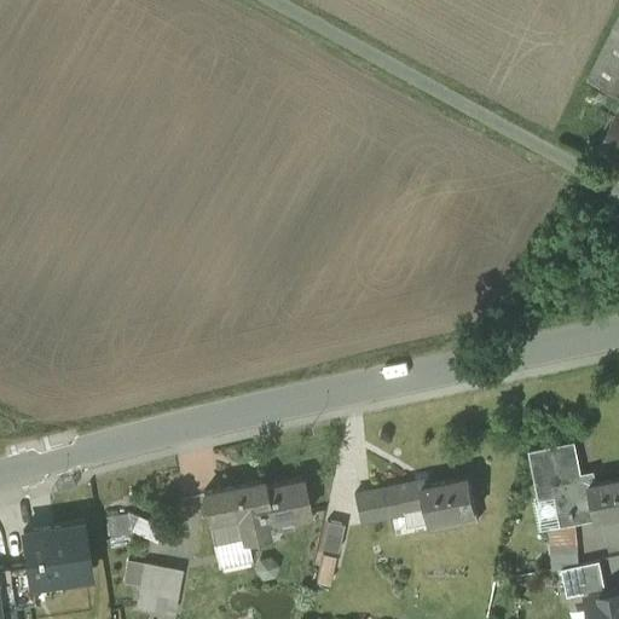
[(618,19),(591,76),(618,90),(618,19)]
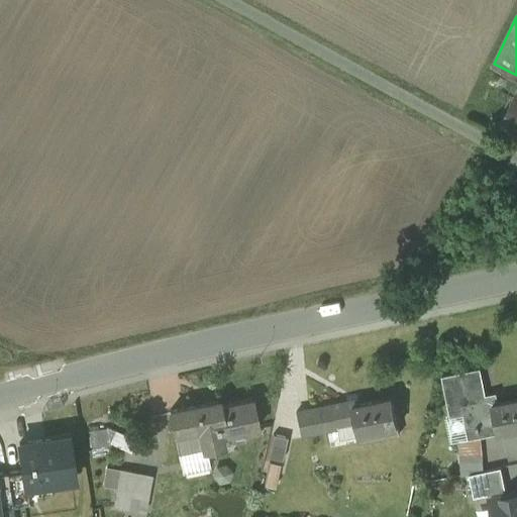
[(516,94),(515,94),(498,128),(516,137),(516,94)]
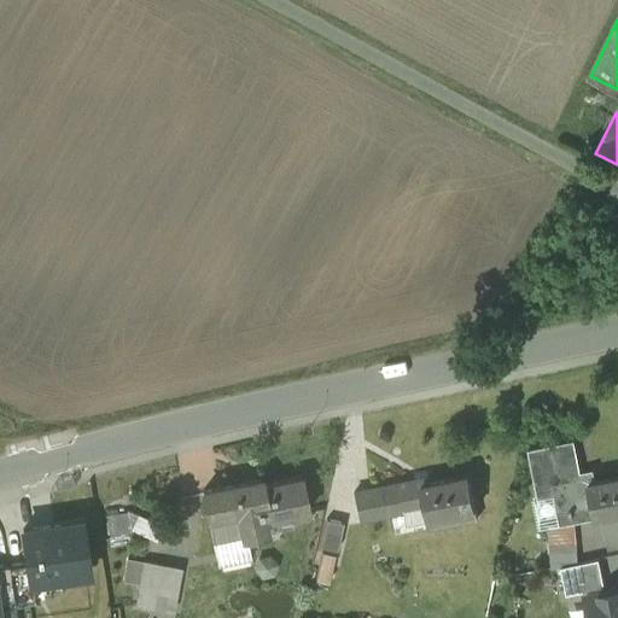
[(582,478),(575,439),(529,449),(538,497),(554,495),(560,525),(617,513),(617,477),(596,482),(595,476),(582,478)]
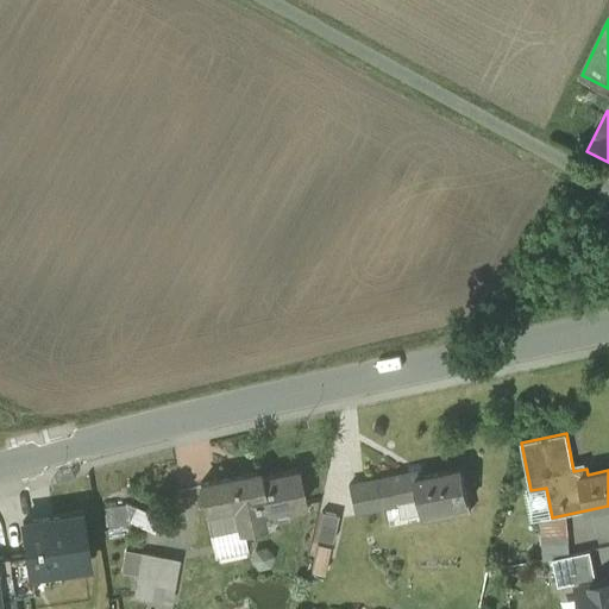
[(424,477),(415,478),(420,498),(400,502),(402,516),(424,513),(425,521),(470,513),(462,469),(424,477)]
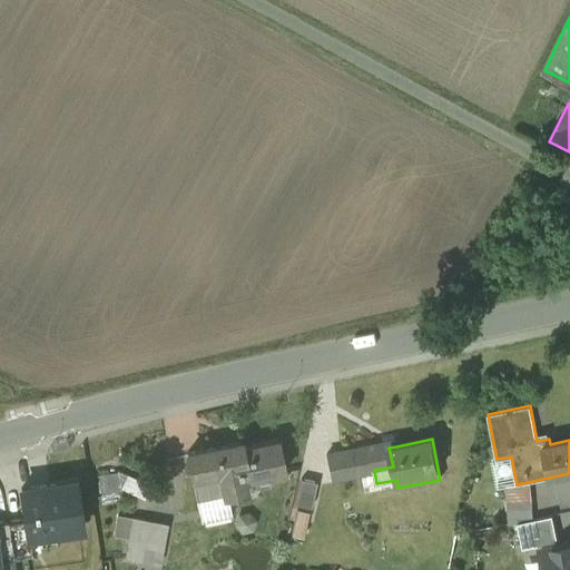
[(242,442),(187,453),(193,478),(220,472),(225,495),(227,494),(246,491),(244,480),(285,472),(278,440),(243,448),(242,442)]
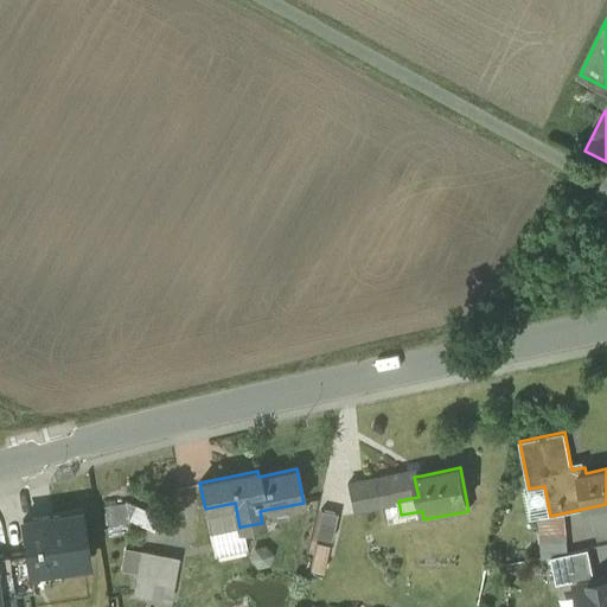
[(421,470),(378,478),(384,504),(398,500),(419,497),(414,477),(422,475),(421,470)]
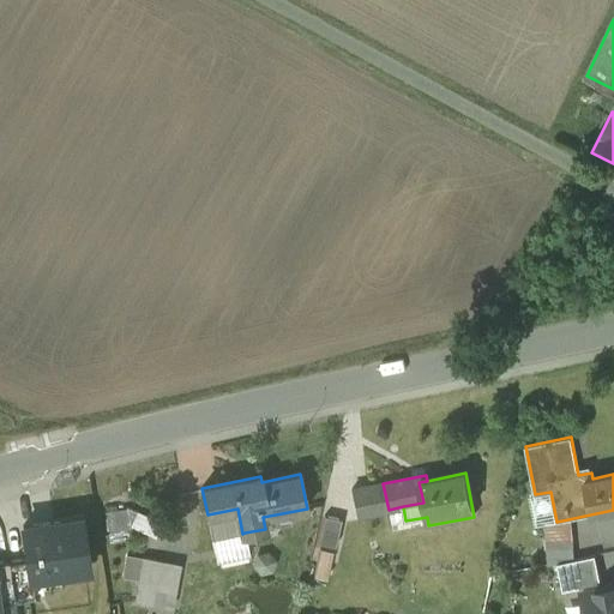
[(383,483),(351,489),(357,516),(389,510),(383,483)]
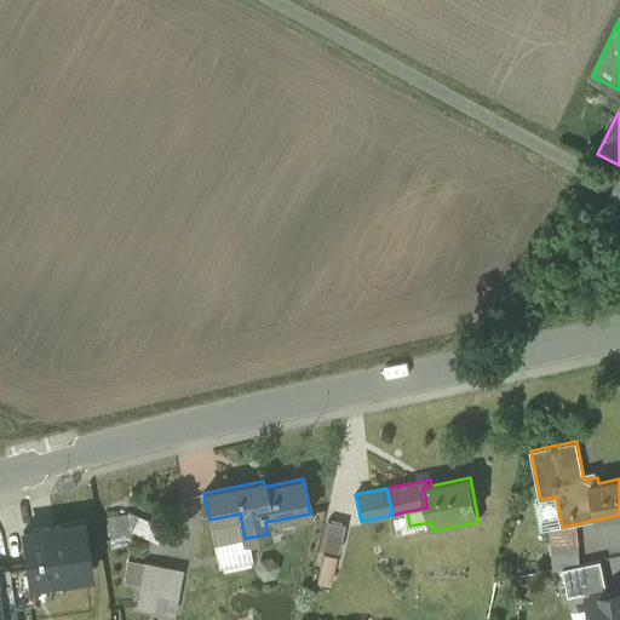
[(240,514),(210,520),(208,520),(214,545),(245,539),(240,514)]
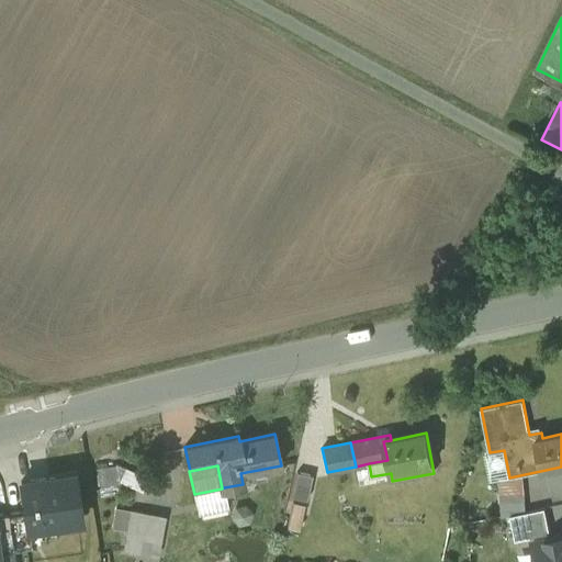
[(147,479),(126,469),(120,481),(142,491),(147,479)]
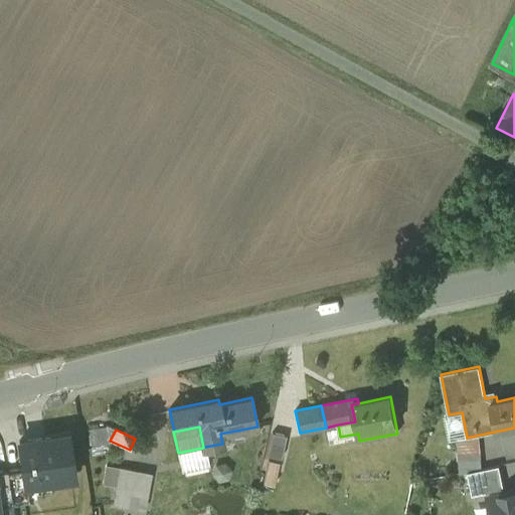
[(287,436),(273,433),(268,456),(282,459),(287,436)]
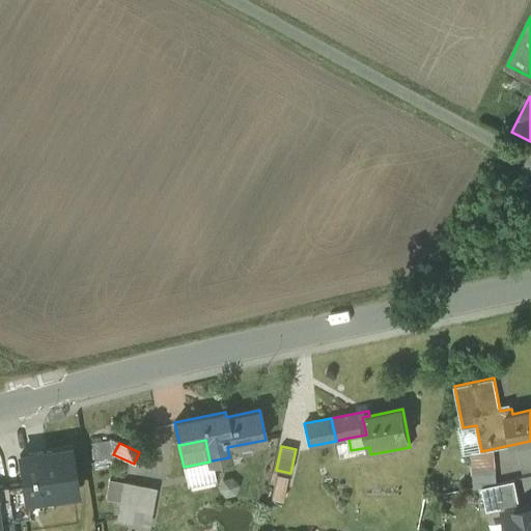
[(71,447),(20,455),(24,482),(26,498),(27,498),(77,490),(71,447)]
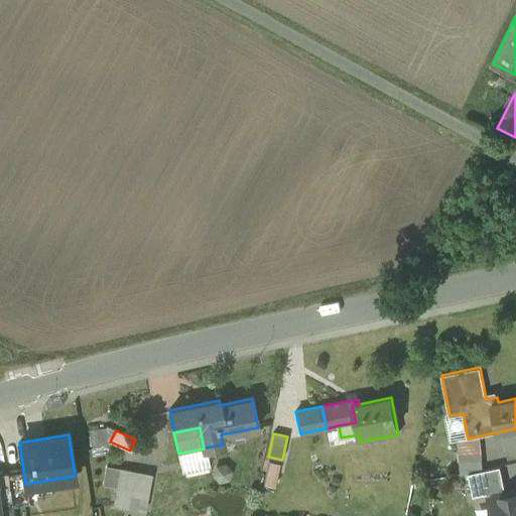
[(468,438),(459,439),(461,463),(482,461),(483,461),(481,437),(468,438)]
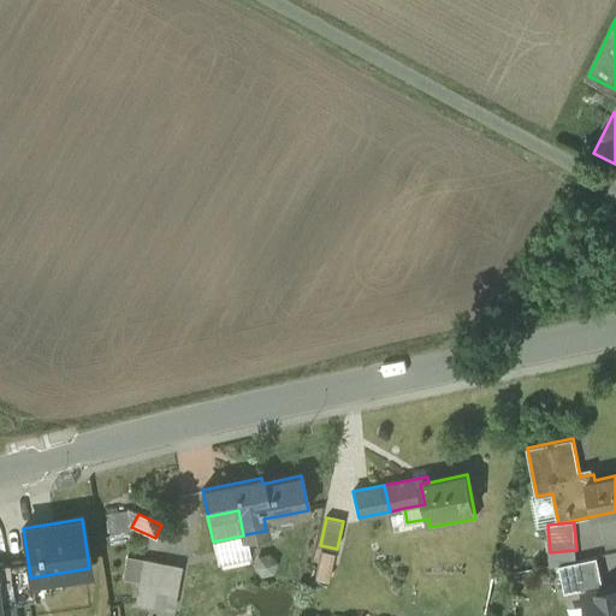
[(243,535),(213,542),(218,564),(250,557),(246,534),(243,535)]
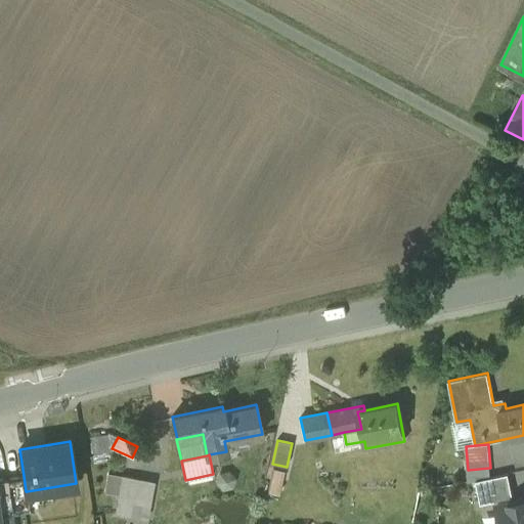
[(489,468),(468,470),(469,482),(476,481),(490,478),(489,468)]
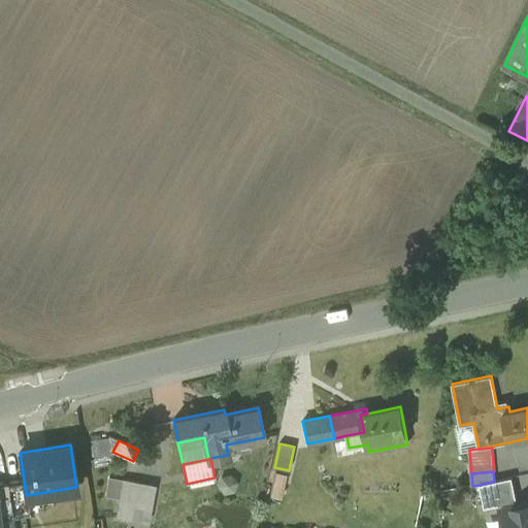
[(287,475),(275,472),(270,497),(282,499),(287,475)]
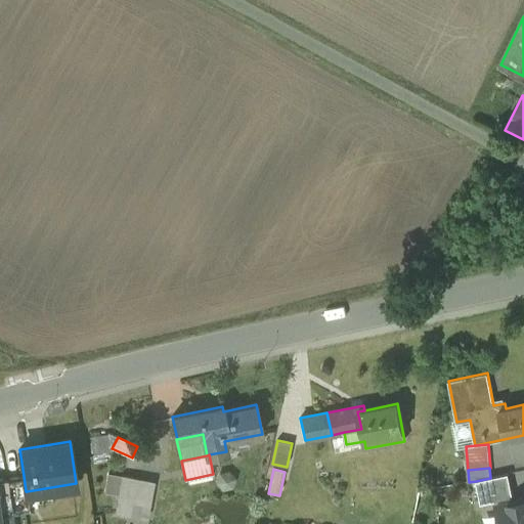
[(120,496),(123,477),(108,474),(104,493),(120,496)]
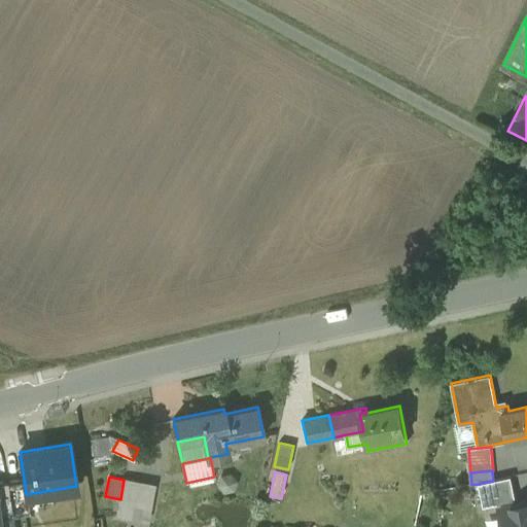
[(511,477),(493,481),(479,484),(484,507),(516,500),(511,477)]
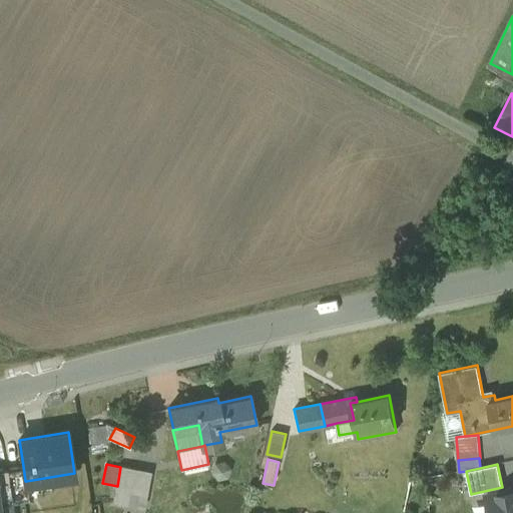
[(23,466),(7,468),(12,502),(12,503),(29,500),(26,481),(25,481),(23,466)]
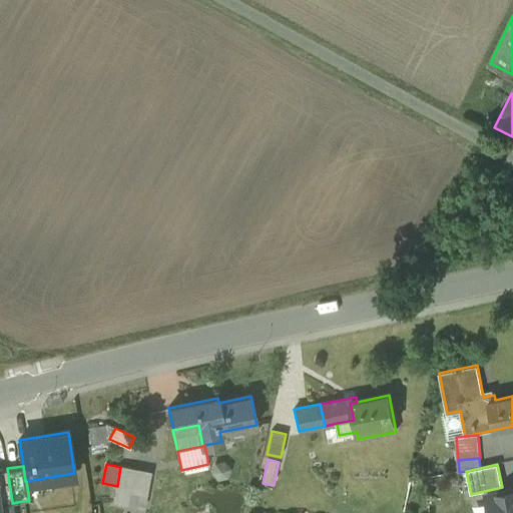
[(151,472),(120,467),(117,486),(113,502),(141,507),(143,495),(146,495),(151,472)]
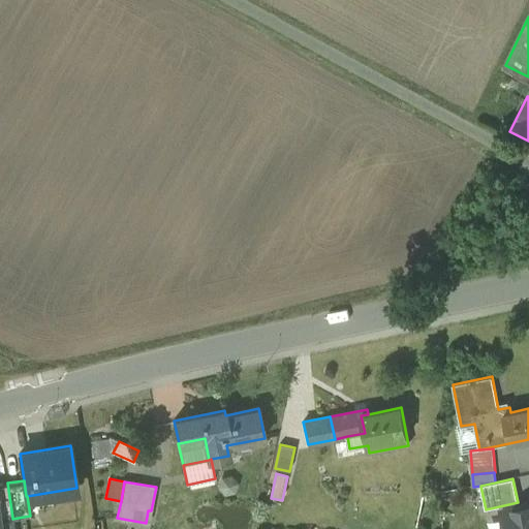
[(0,520),(12,518),(7,483),(0,484),(0,520)]
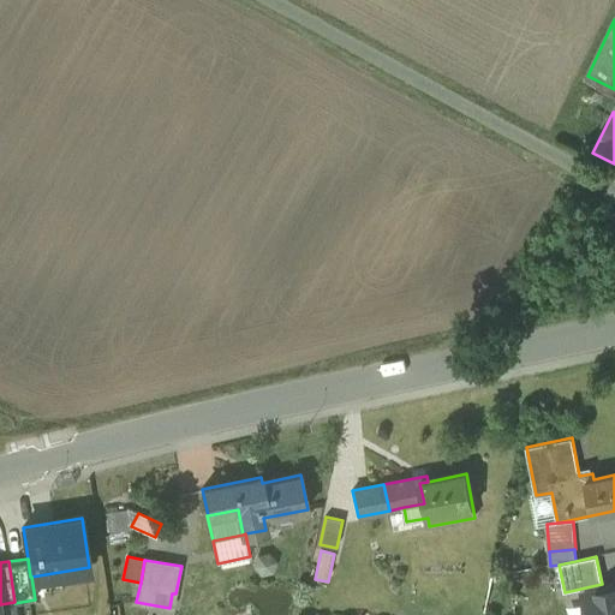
[(614,614),(614,586),(584,593),(587,614),(614,614)]
